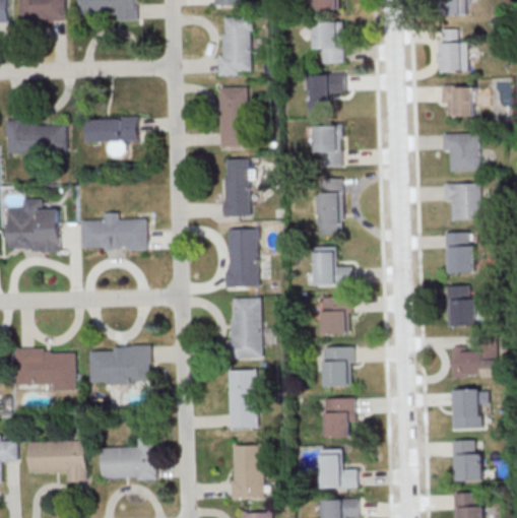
[(18,0),(63,0),(64,21),(45,22),(45,20),(19,21),(18,0)]
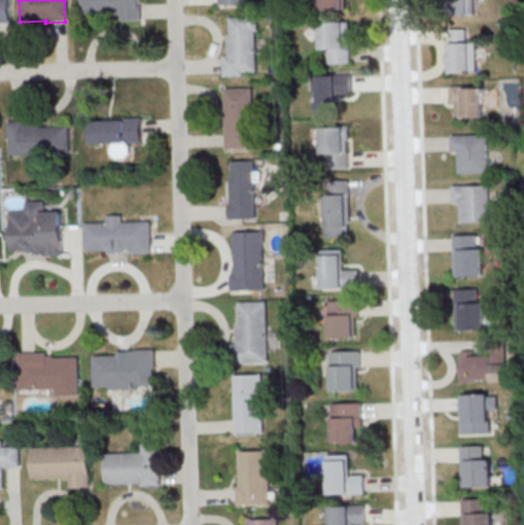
[(138,0),(139,22),(118,22),(118,14),(80,15),(79,0),(138,0)]
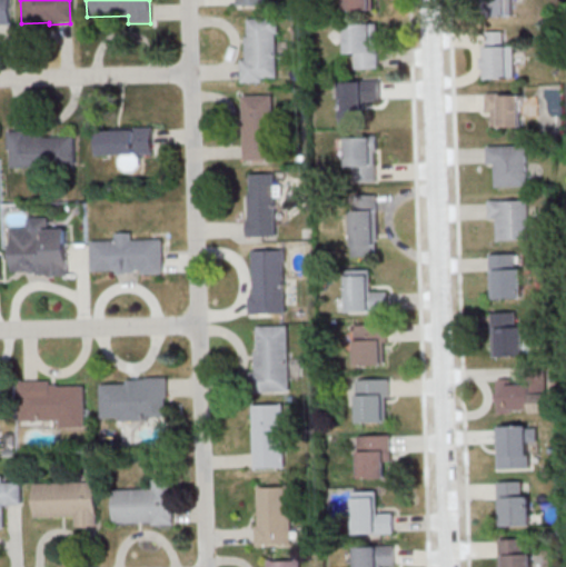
[(341,0),(341,12),(371,12),(371,0),(341,0)]
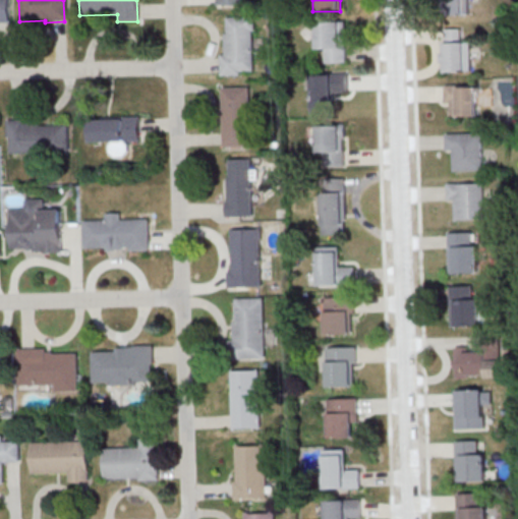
[(467,16),(467,0),(444,0),(445,16),(467,16)]
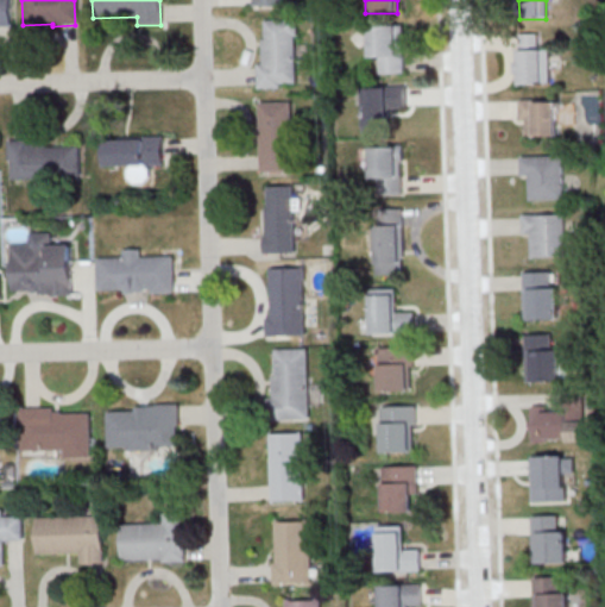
[(254,89),(277,88),(277,85),(294,85),(292,38),(296,38),(296,19),(260,20),(262,39),(258,39),(259,64),(253,64),(254,89)]
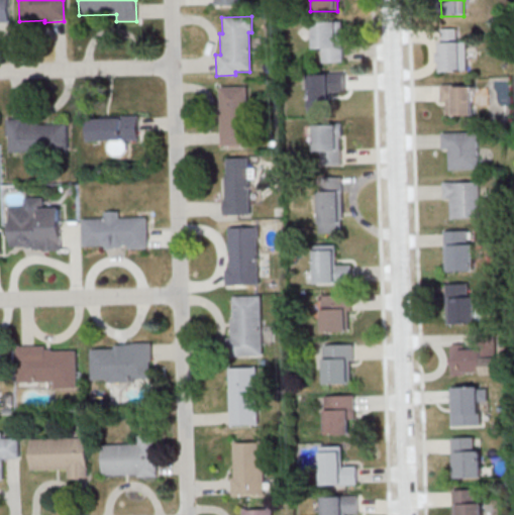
[(341,23),(313,23),(313,53),(322,53),(322,64),(341,64),(341,23)]
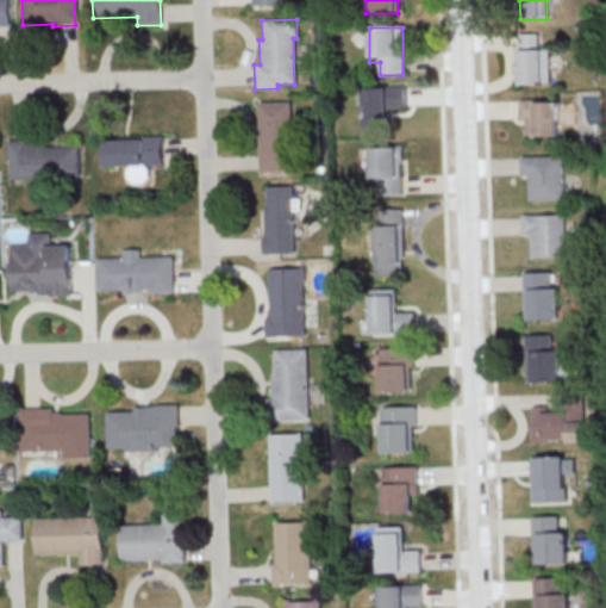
[(518,86),(550,86),(550,51),(537,51),(537,36),(518,36),(518,86)]
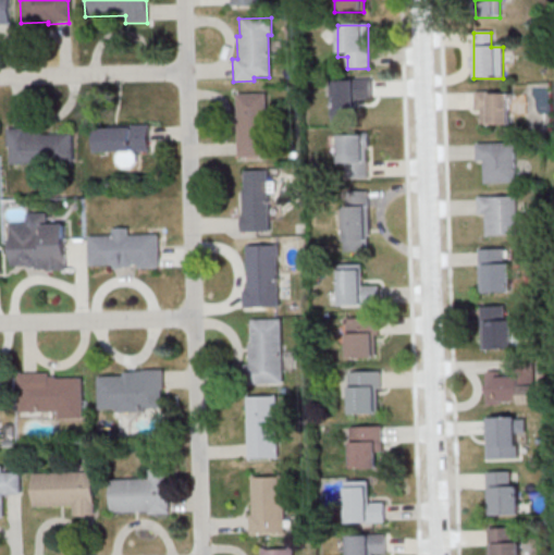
[(355,122),(354,100),(366,100),(366,82),(332,82),(332,122),(355,122)]
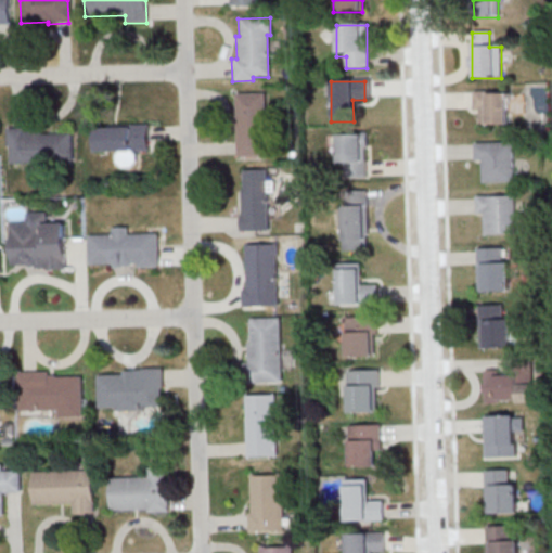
[(506,126),(506,92),(472,92),(472,126),(506,126)]
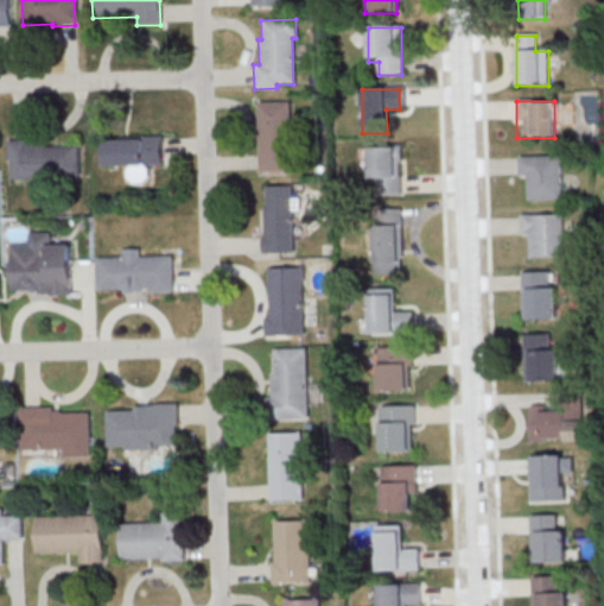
[(254,103),(288,103),(290,172),(256,172),(254,103)]
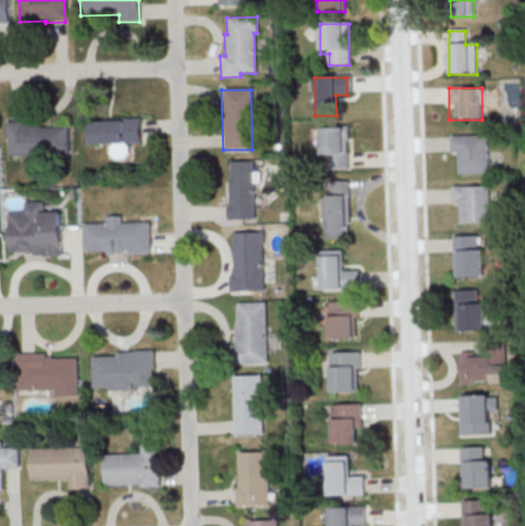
[(88,121),(139,119),(139,142),(88,144),(88,121)]
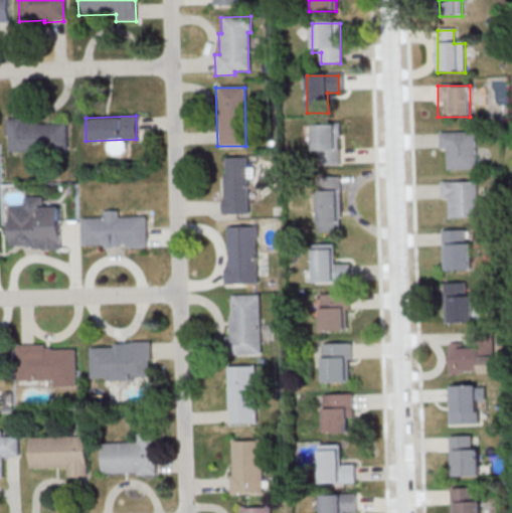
[(4,120),(22,120),(22,122),(38,122),(38,125),(65,124),(65,151),(8,153),(7,137),(4,137),(4,120)]
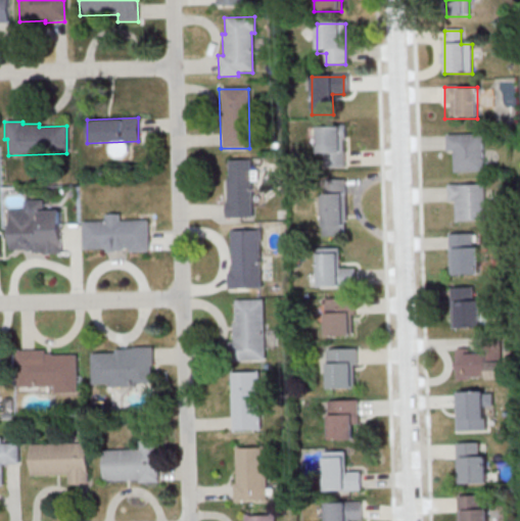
[(344,127),(318,127),(318,170),(344,169),(344,127)]
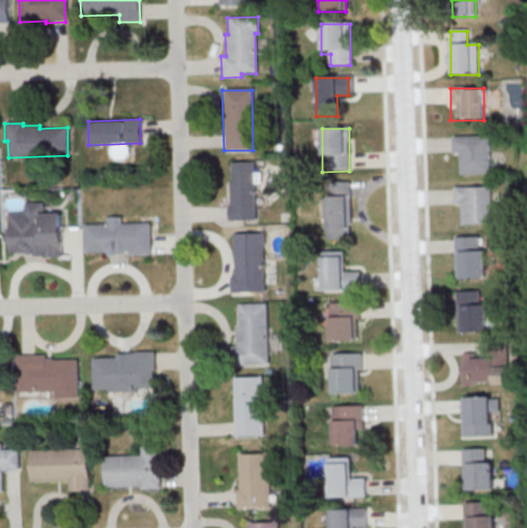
[(230,164),(253,162),(256,222),(227,223),(226,206),(229,205),(228,181),(231,181),(230,164)]
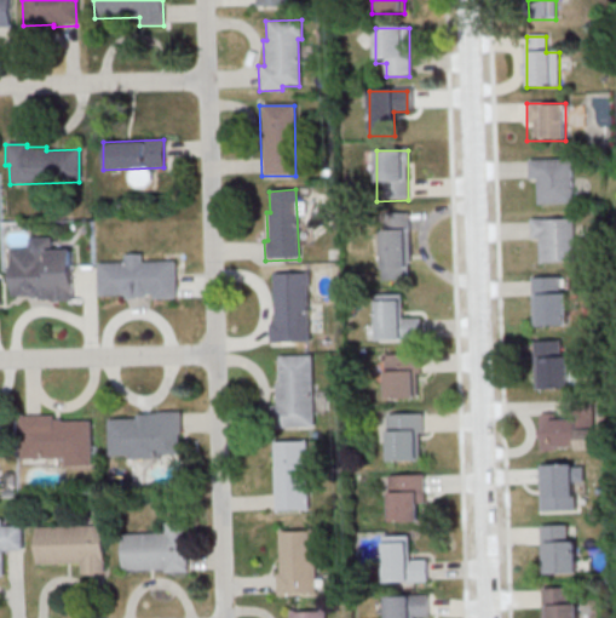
[(381,281),(407,281),(407,215),(381,215),(381,281)]
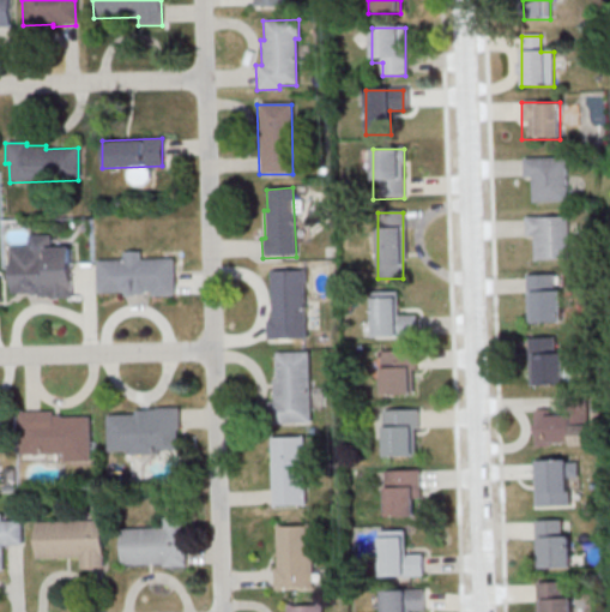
[(526,239),(533,239),(533,262),(569,262),(569,217),(526,217),(526,239)]
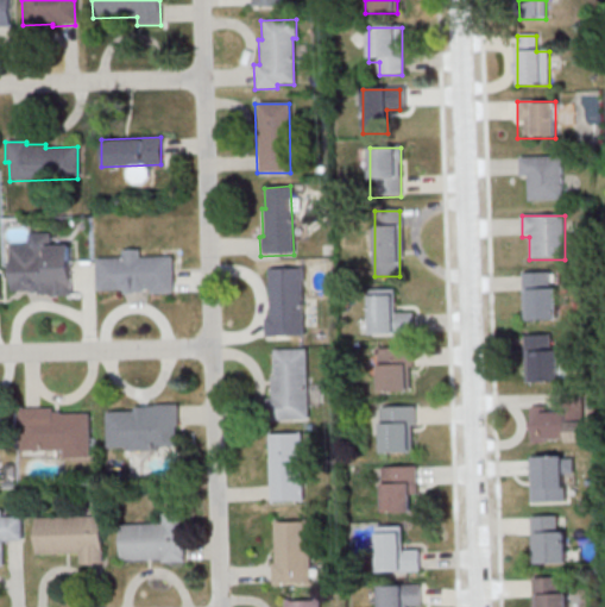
[(24,235),(48,233),(49,245),(69,244),(71,298),(46,299),(46,295),(36,296),(36,293),(33,294),(29,294),(26,292),(8,293),(6,244),(14,244),(21,244),(24,244),(24,241),(24,235)]
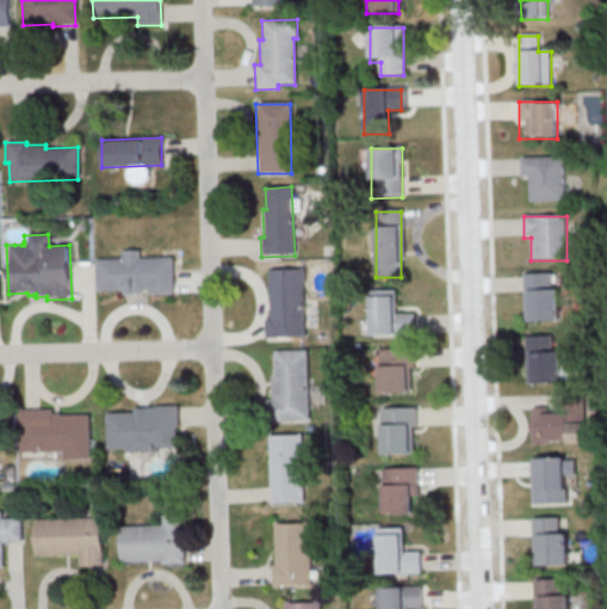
[(94,260),(121,259),(121,251),(137,251),(137,258),(171,257),(172,295),(148,296),(148,290),(144,290),(140,294),(134,294),(134,296),(127,296),(122,296),(122,291),(95,293),(94,260)]
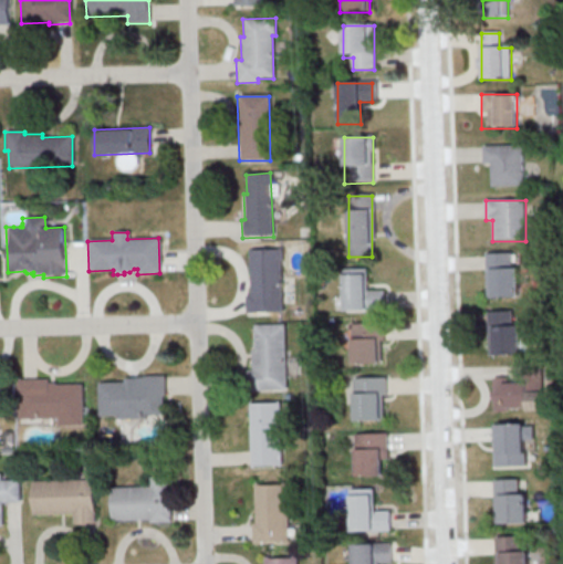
[(249,251),(280,250),(282,313),(244,314),(244,296),(250,295),(249,251)]
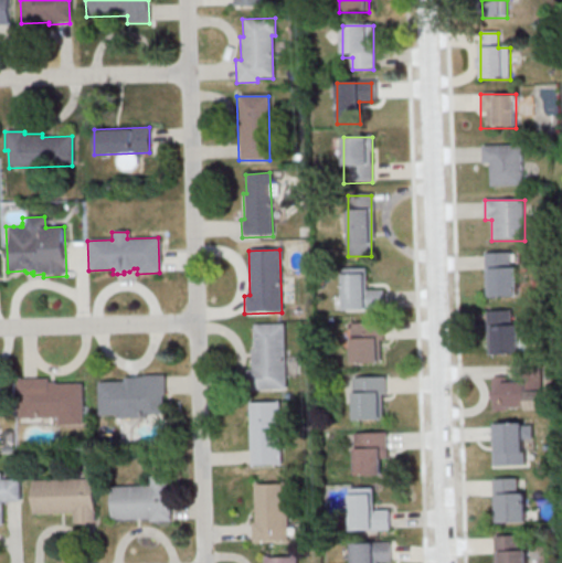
[(518,297),(517,254),(486,254),(486,298),(518,297)]
